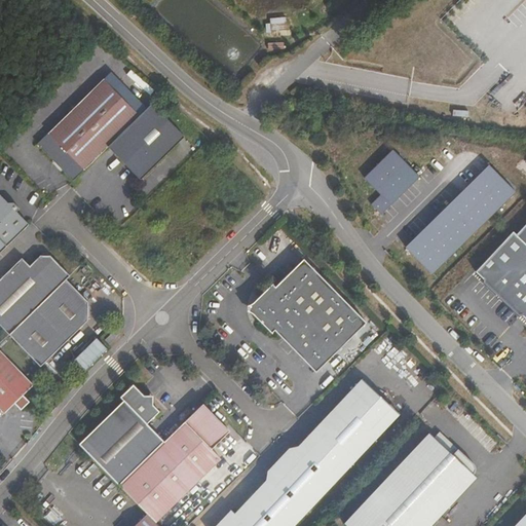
[(107,148),(139,116),(103,79),(36,145),(72,182),(107,148)]
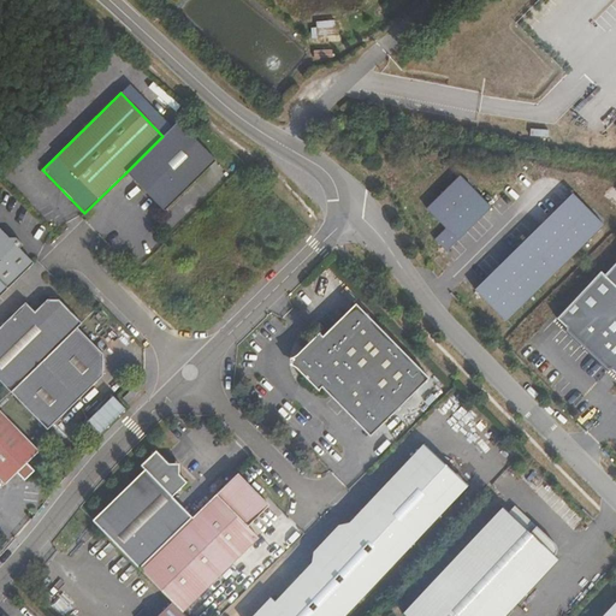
[(165,213),(217,161),(177,122),(163,136),(125,173),(165,213)]
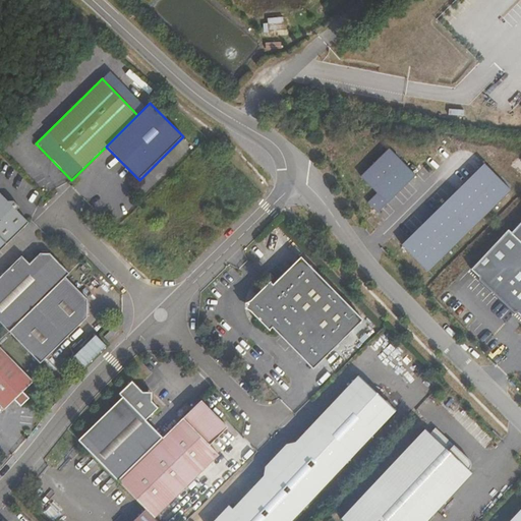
[(383,204),(384,205),(411,176),(386,150),(360,177),(377,196),(383,204)]
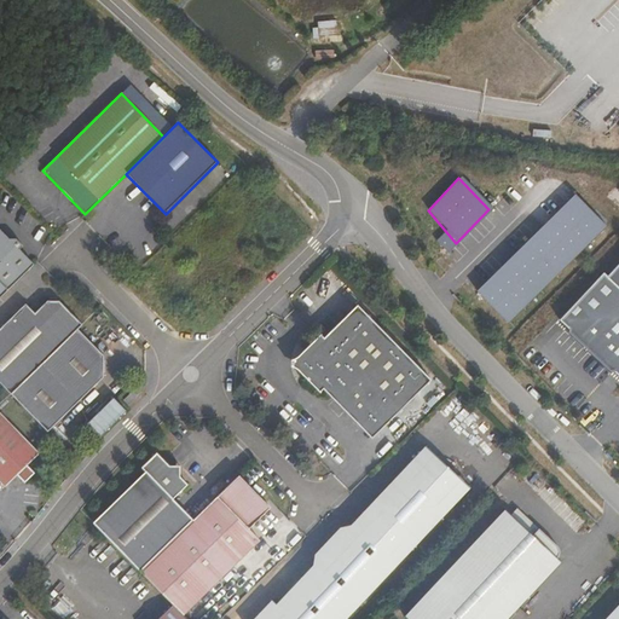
[(504,324),(602,226),(572,196),(474,294),(504,324)]
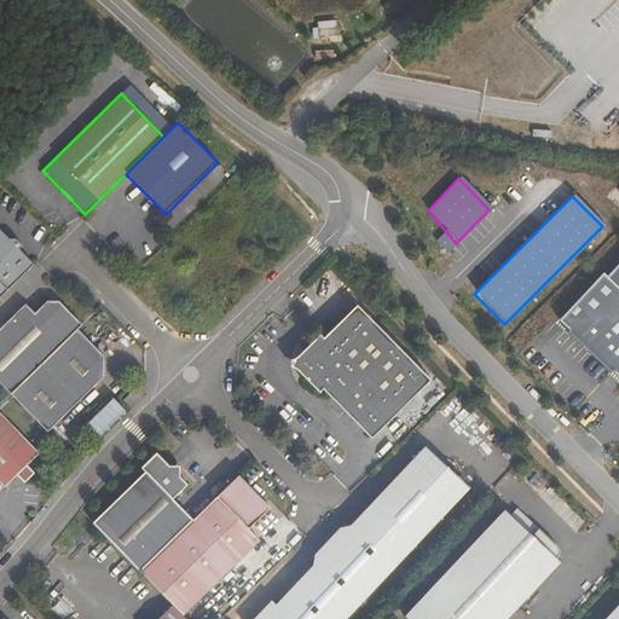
[(0,298),(39,261),(27,249),(30,243),(23,236),(13,236),(1,225),(0,225),(0,298)]
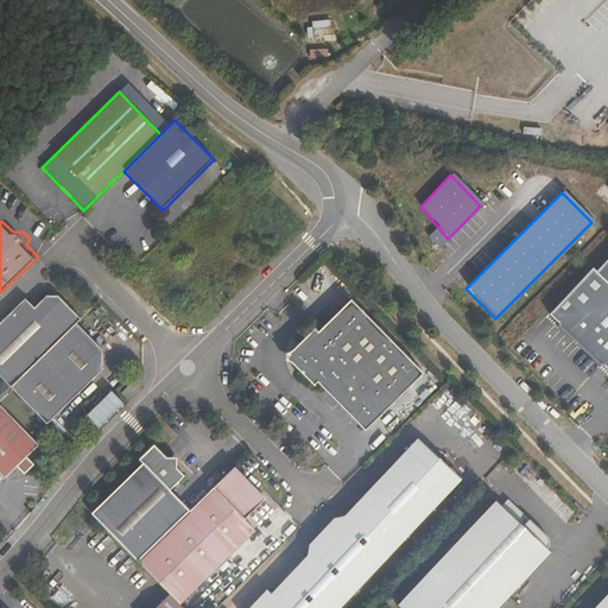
[(439,229),(429,238),(436,249),(447,238),(439,229)]
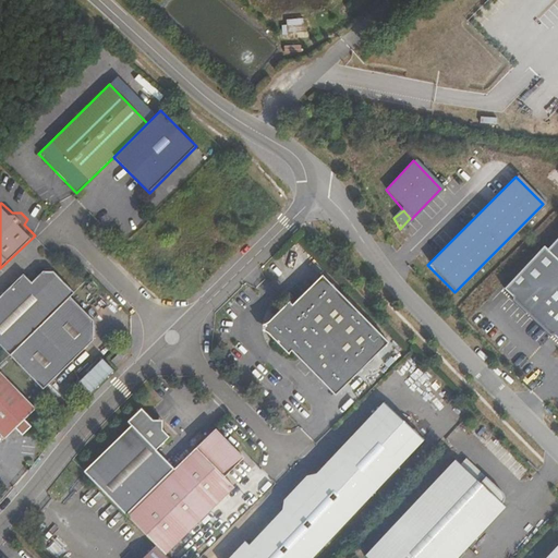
[(541,246),(501,289),(557,341),(557,234),(544,250),(541,246)]
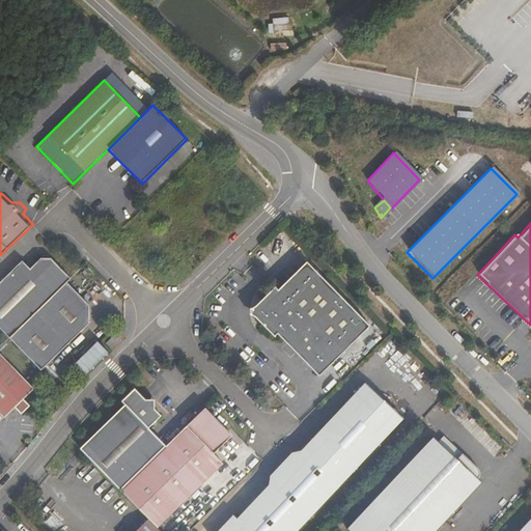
[(65,282),(70,277),(51,258),(38,258),(29,268),(22,260),(0,280),(0,325),(10,337),(65,282)]
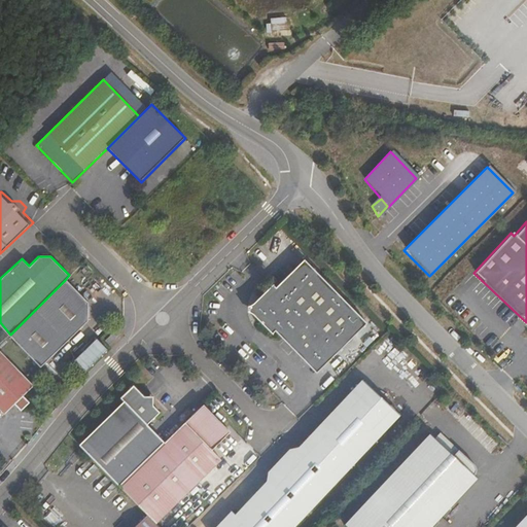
[(367,321),(304,259),(275,288),(272,284),(260,295),(260,305),(259,311),(254,319),(269,332),(272,329),(315,373),(367,321)]
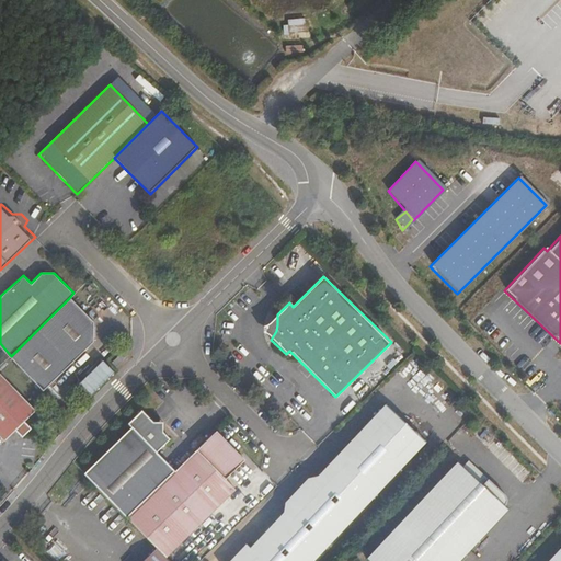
[(92,342),(93,321),(69,298),(11,356),(44,389),(92,342)]
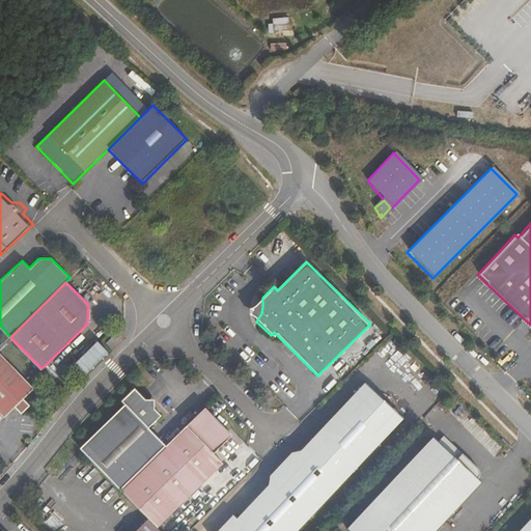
[(256,322),(261,313),(262,307),(262,298),(251,309),(250,315),(256,322)]
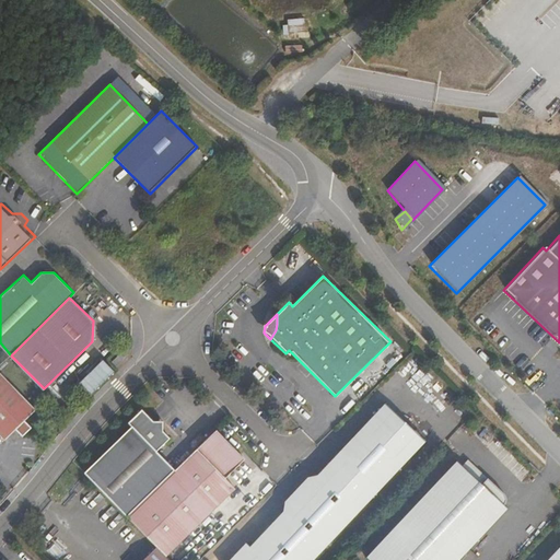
[(114,365),(127,352),(121,346),(107,360),(114,365)]
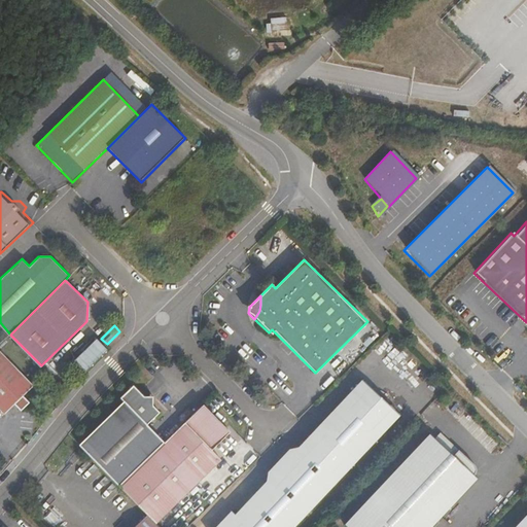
[(34,385),(0,350),(0,410),(4,414),(13,405),(20,410),(29,401),(23,395),(34,385)]
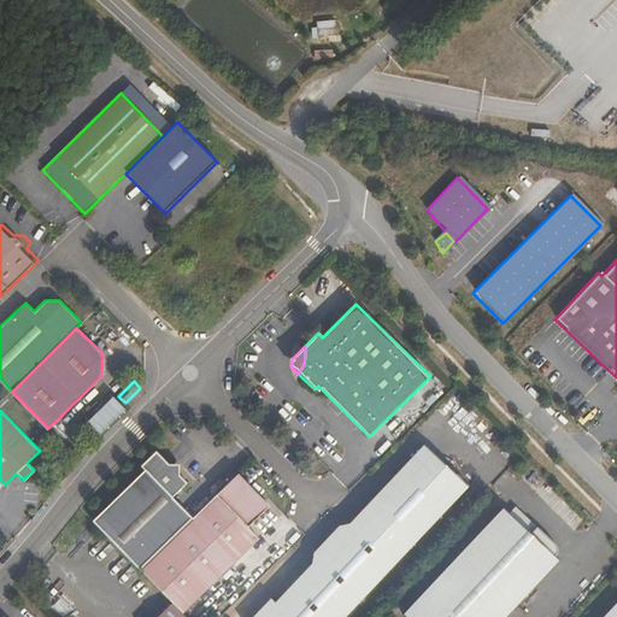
[(466,483),(423,441),(410,454),(454,497),(466,483)]
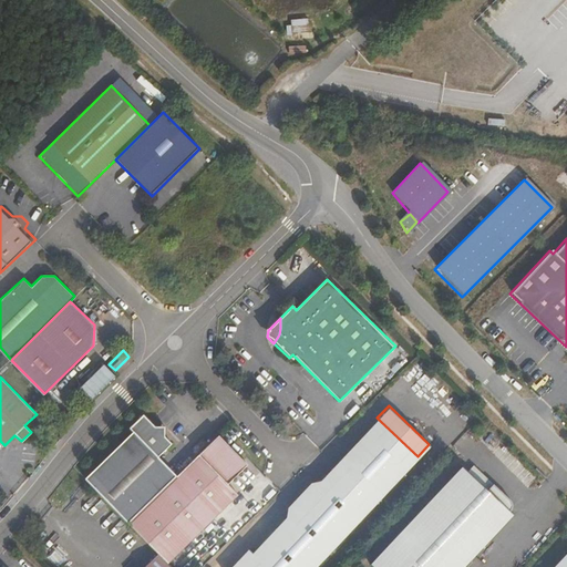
[(127,522),(175,474),(157,456),(169,444),(162,435),(161,425),(151,425),(141,415),(129,428),(131,431),(84,477),(127,522)]
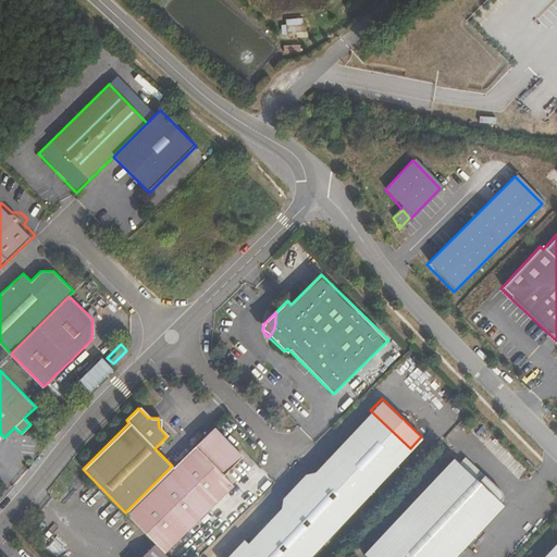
[(347,516),(410,448),(370,410),(313,470),(305,471),(347,516)]
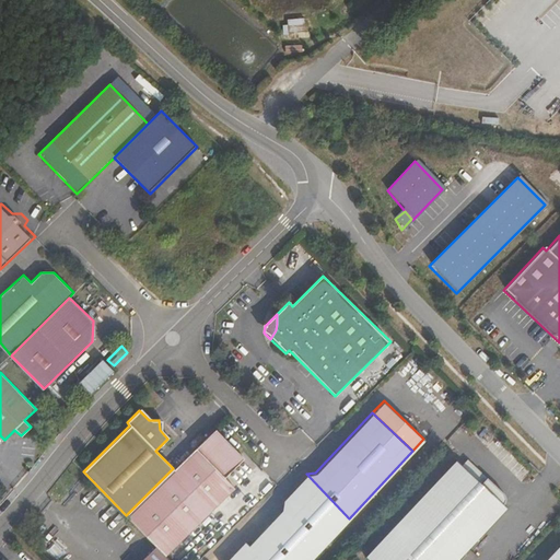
[(164,553),(233,485),(223,475),(241,458),(241,453),(214,427),(173,468),(126,515),(164,553)]
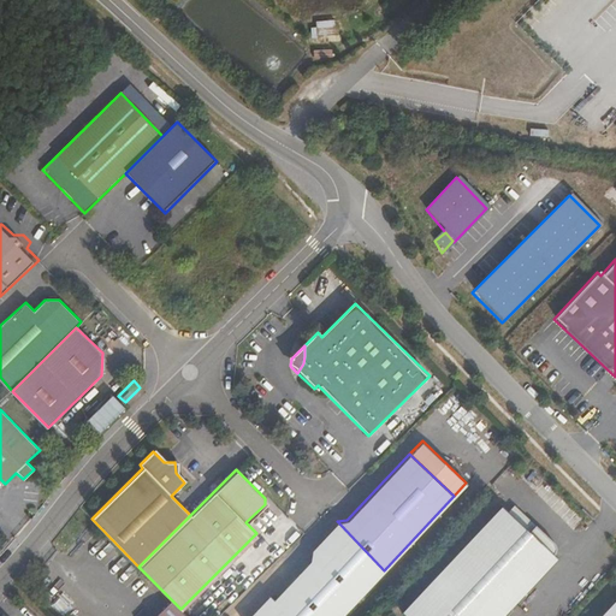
[(533,526),(511,505),(505,511),(527,532),(533,526)]
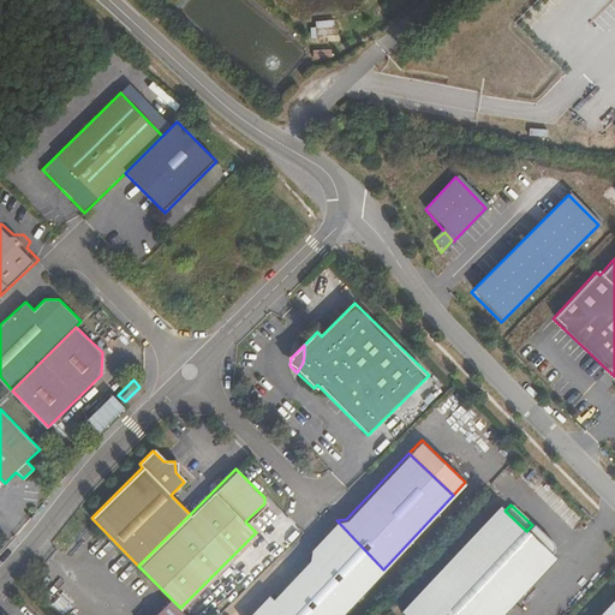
[(402,614),(501,614),(555,557),(551,555),(553,550),(554,545),(551,543),(532,525),(526,531),(505,511),(499,506),(399,611),(402,614)]
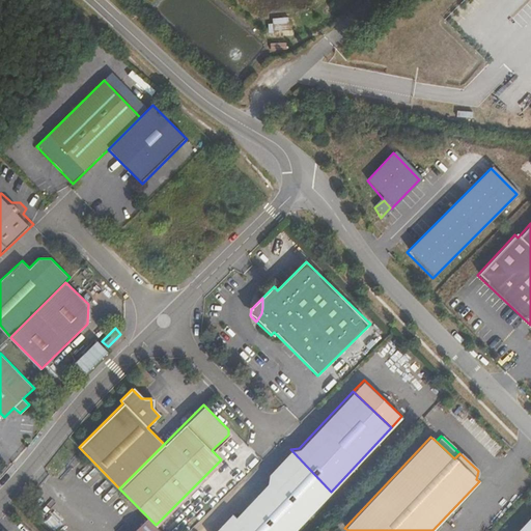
[(292,530),(331,492),(290,449),(289,457),(281,460),(278,471),(270,472),(269,481),(235,514),(232,511),(213,530),(292,530)]
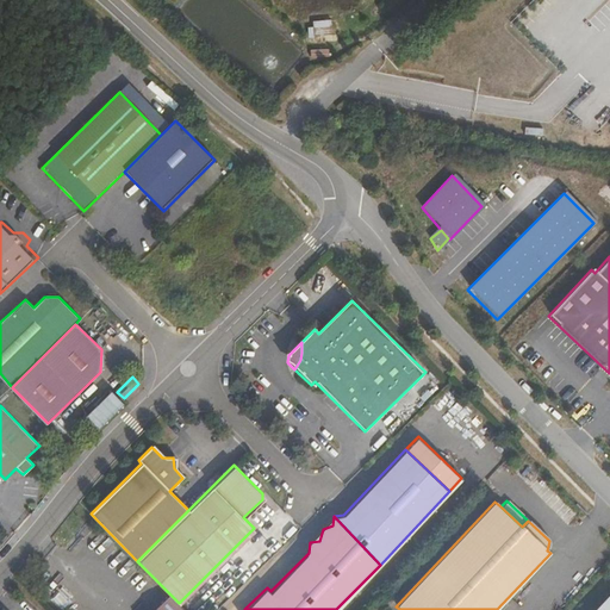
[(182,609),(167,593),(150,609),(182,609)]
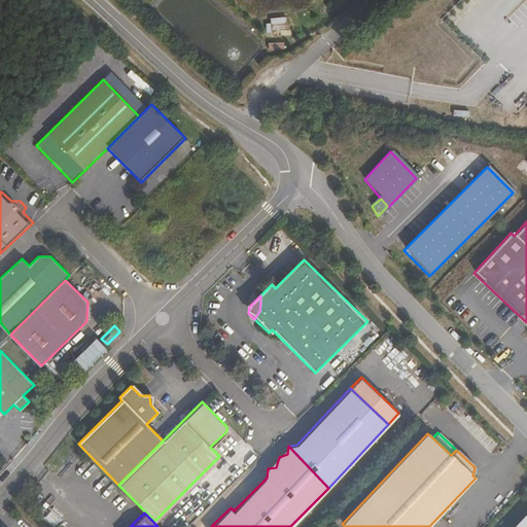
[(526,526),(526,516),(516,526),(526,526)]
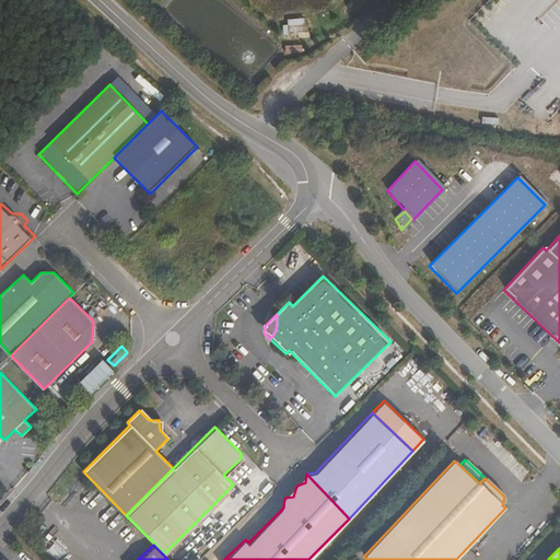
All buildings are outlined.
